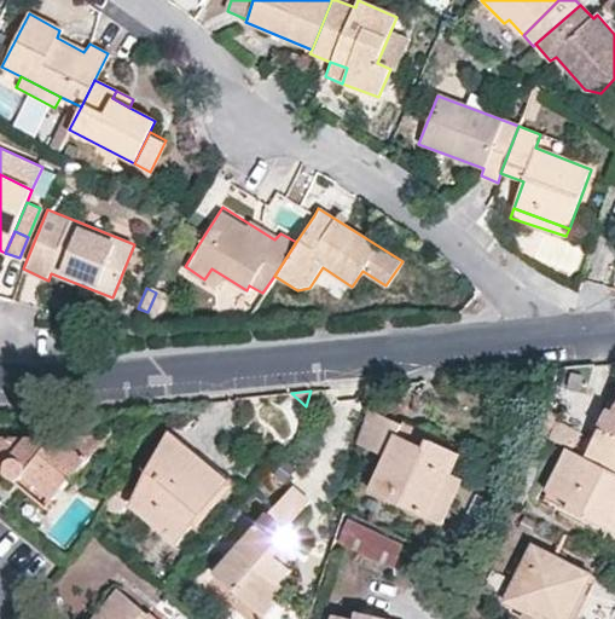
[(614,391),(609,405),(603,403),(580,451),(614,468),(614,391)]
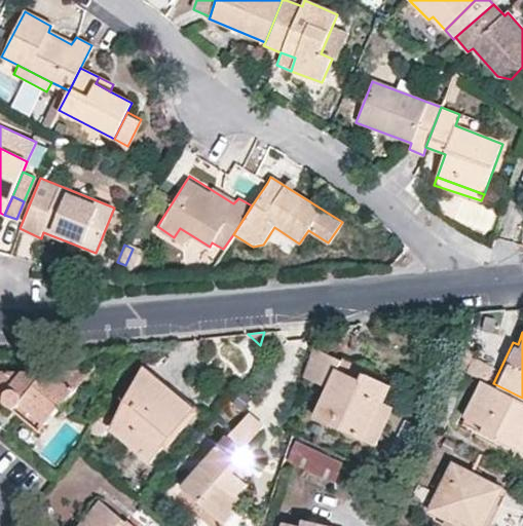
[(451,350),(455,348),(468,354),(470,348),(454,341),(451,350)]
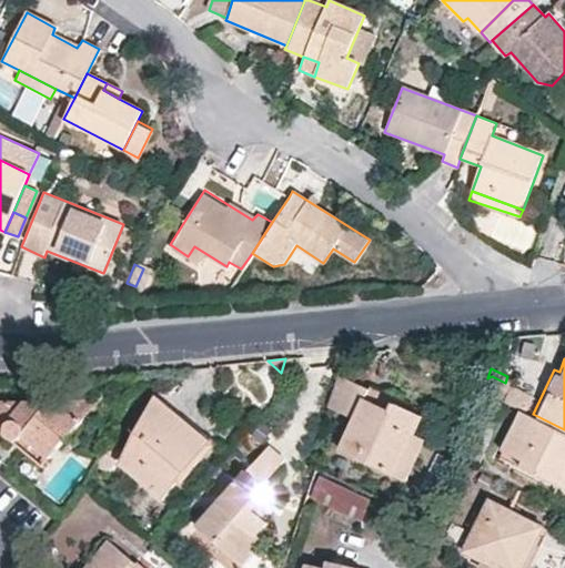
[(359,396),(365,384),(334,369),(323,402),(350,415),(359,396)]
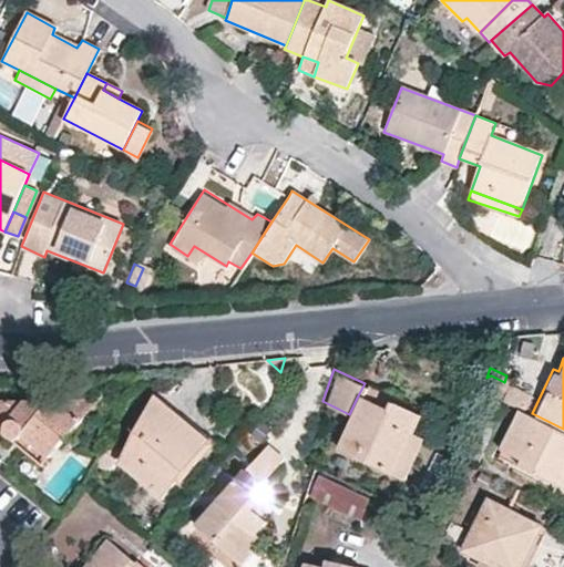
[(496,397),(504,382),(491,375),(486,378),(482,390),(496,397)]
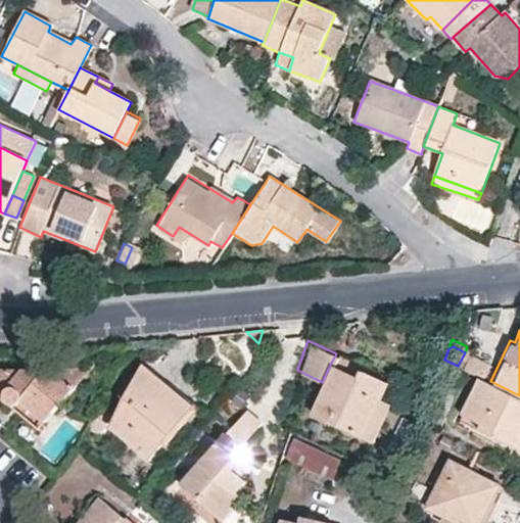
[(458,366),(474,374),(481,360),(465,352),(458,366)]
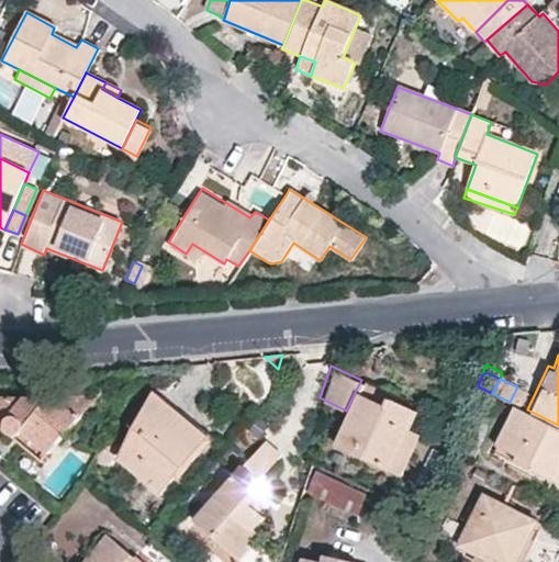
[(386,398),(389,393),(361,380),(355,392),(382,405),(386,398)]
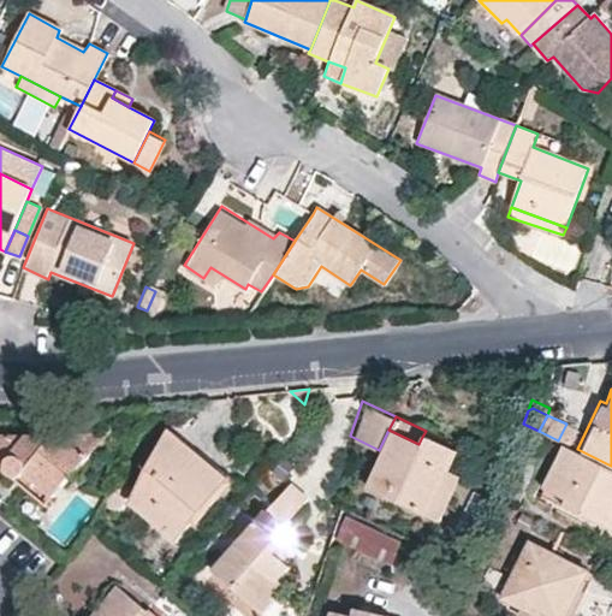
[(221,478),(166,427),(129,498),(172,537),(221,478)]
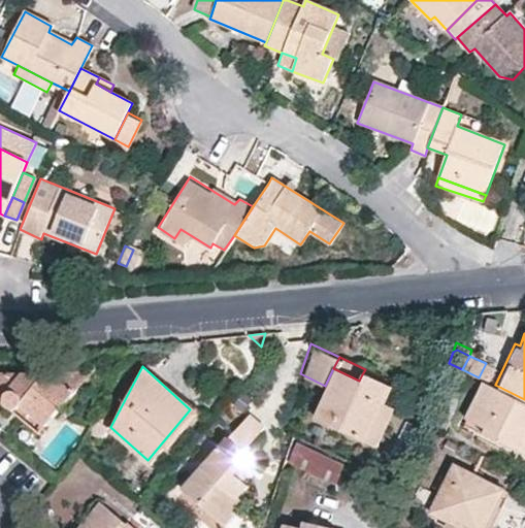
[(325,386),(312,415),(361,438),(379,402),(387,387),(362,374),(359,381),(333,368),(325,386)]
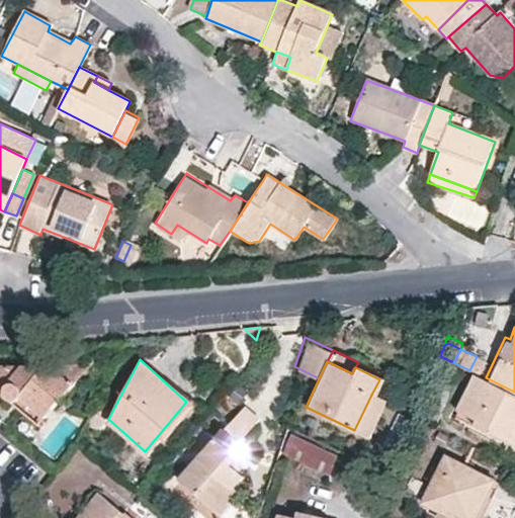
[(21,398),(45,419),(86,370),(81,366),(47,366),(39,373),(32,366),(0,366),(0,392),(12,402),(17,402),(21,398)]
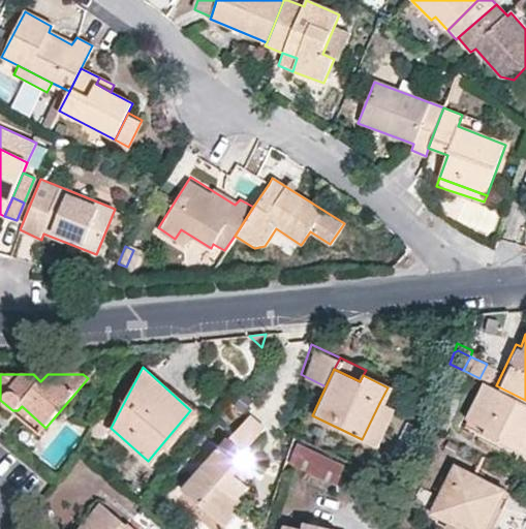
[(480,378),(462,413),(482,424),(478,429),(515,446),(525,425),(525,400),(496,385),(480,378)]
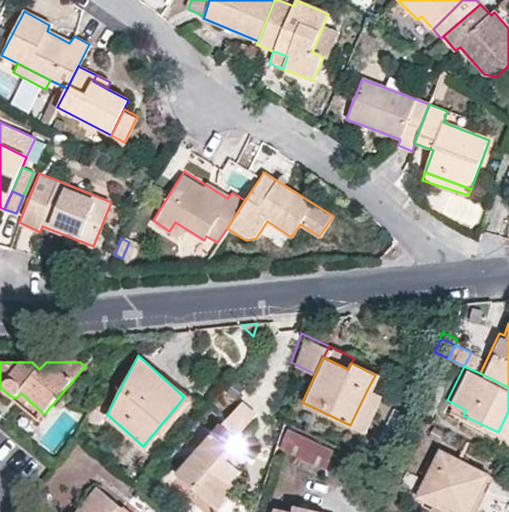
[(233,398),(244,384),(234,376),(223,390),(233,398)]
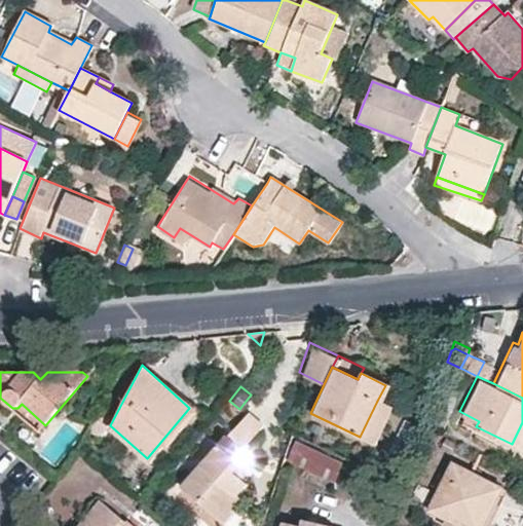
[(360,437),(371,442),(387,405),(377,401),(360,437)]
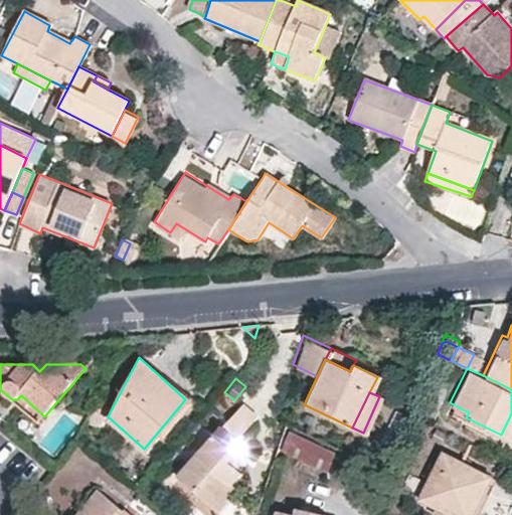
[(240,398),(175,471),(214,507),(235,485),(228,478),(237,468),(226,458),(234,450),(226,443),(234,434),(254,411),(240,398)]
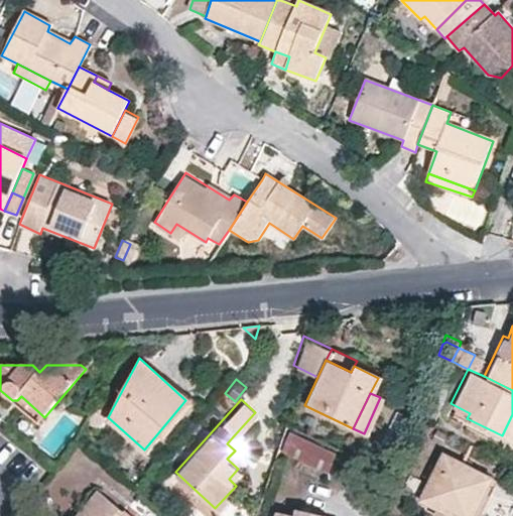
[(81,403),(78,408),(84,412),(88,406),(81,403)]
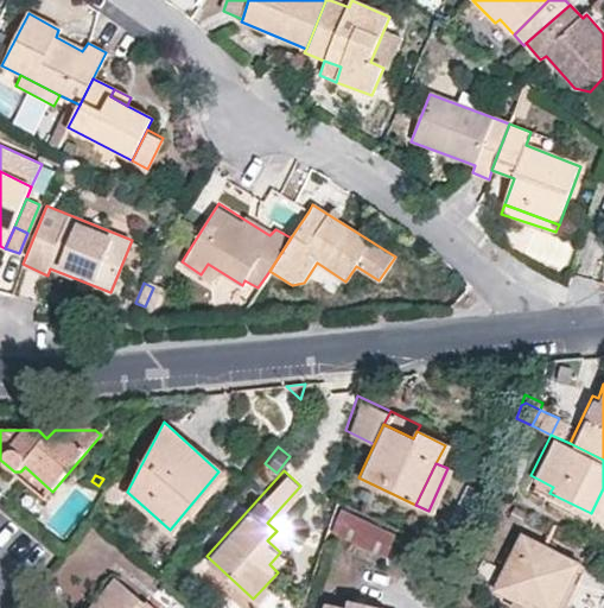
[(531,475),(528,481),(550,493),(553,487),(531,475)]
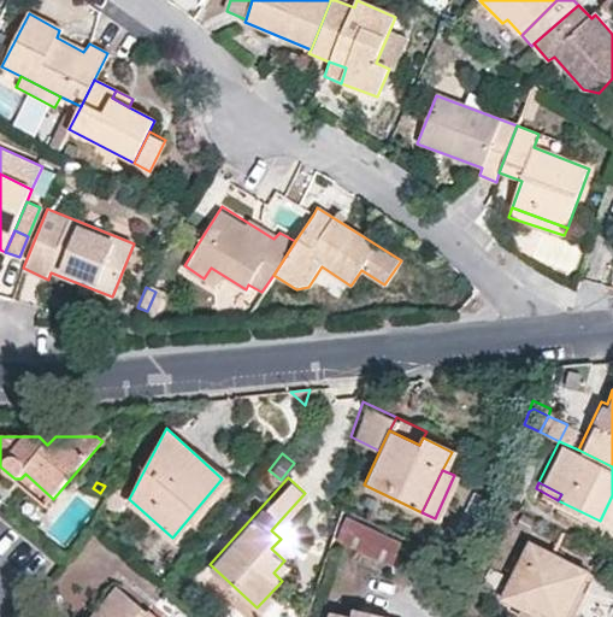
[(612,495),(600,521),(611,527),(612,522),(612,495)]
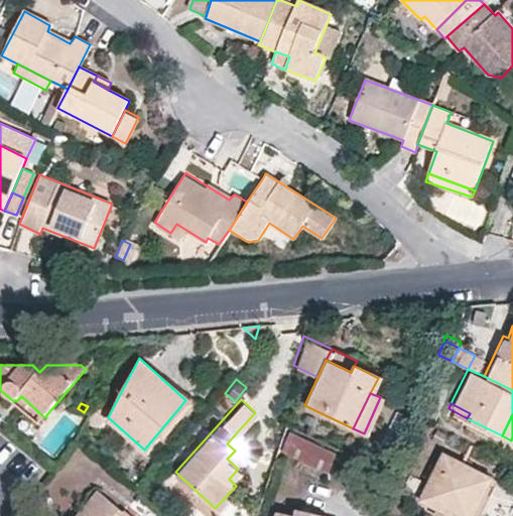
[(290,433),(281,453),(328,473),(336,455),(290,433)]
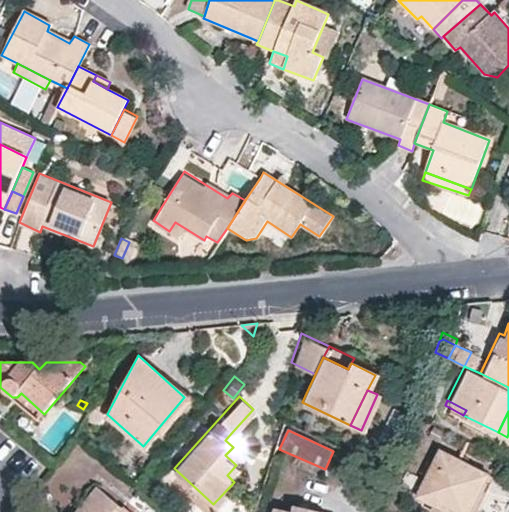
[(233,447),(241,438),(233,431),(225,440),(233,447)]
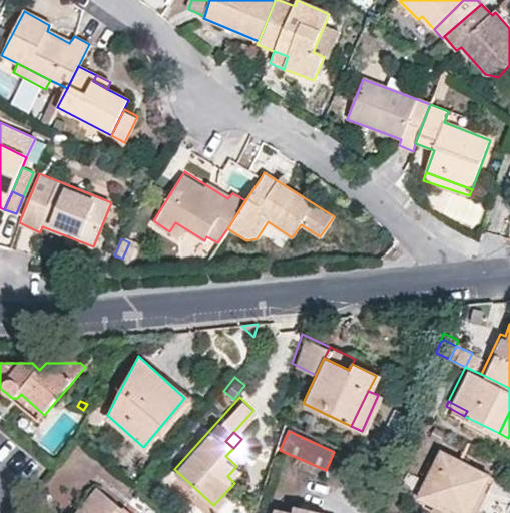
[(414,494),(451,512),(460,512),(474,486),(479,489),(487,474),(437,449),(414,494)]
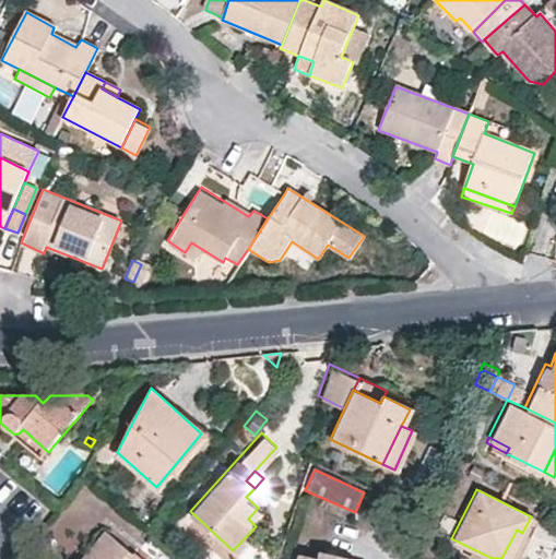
[(452,518),(438,510),(430,525),(445,533),(452,518)]
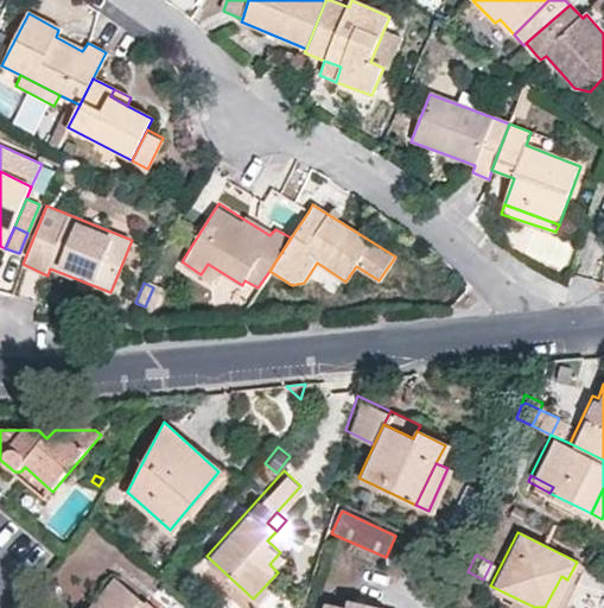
[(152,607),(113,575),(84,607),(152,607)]
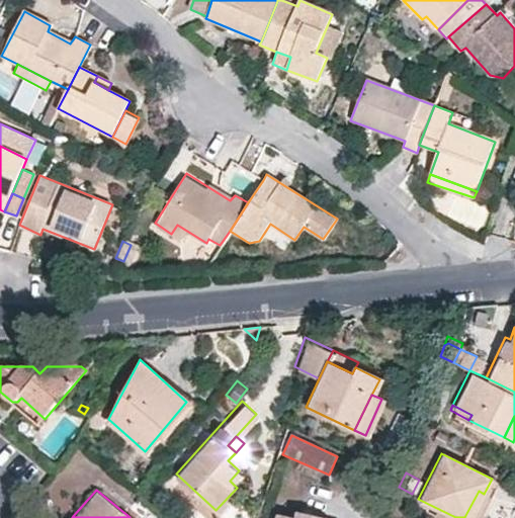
[(471,517),(484,494),(479,491),(464,517),(471,517)]
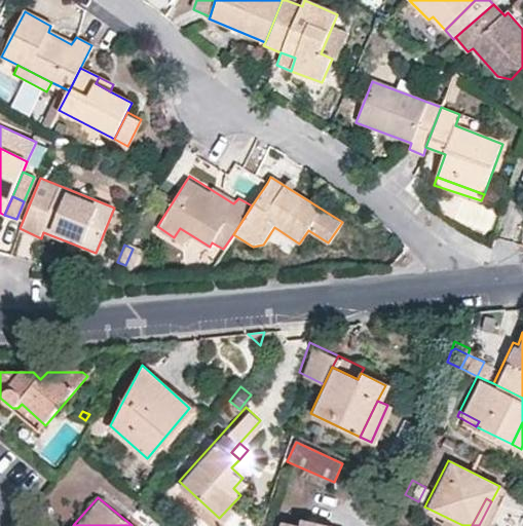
[(332,525),(334,522),(299,514),(297,522),(279,518),(277,525),(332,525)]
